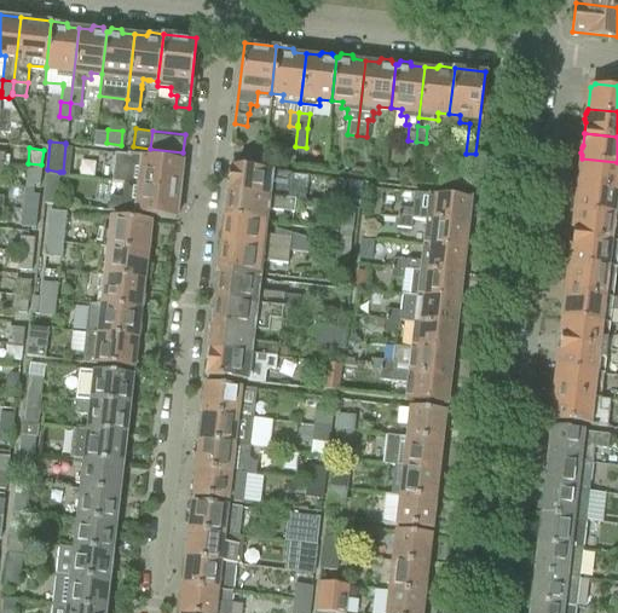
[(232,148),(230,163),(264,167),(264,166),(264,161),(265,151),(256,150),(232,148)]
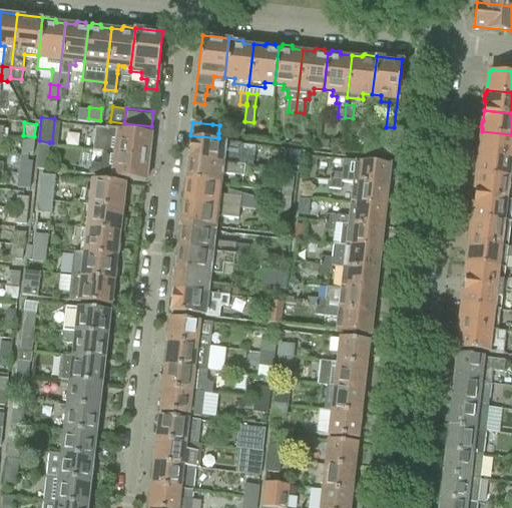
[(93,147),(113,150),(115,150),(114,153),(148,157),(151,130),(95,124),(93,147)]
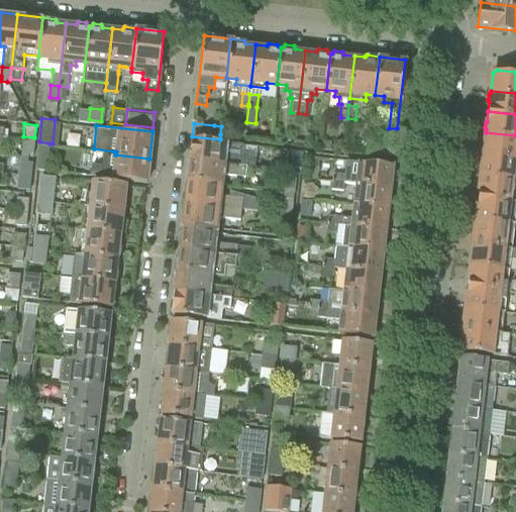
[(485,143),(483,154),(515,158),(515,135),(486,132),(486,135),(484,136),(483,142),(485,143)]
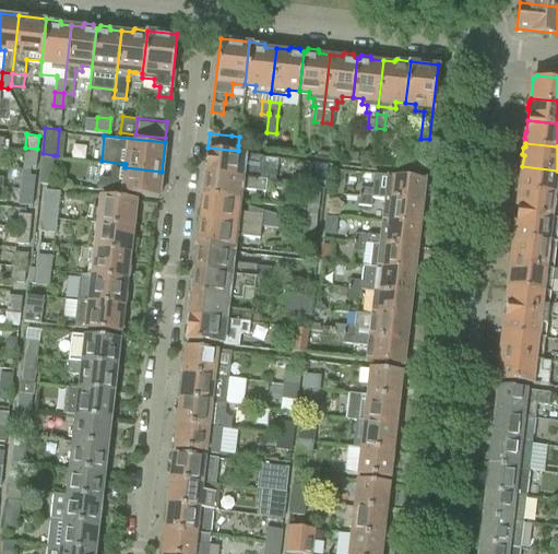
[(25,148),(23,164),(36,165),(37,149),(25,148)]
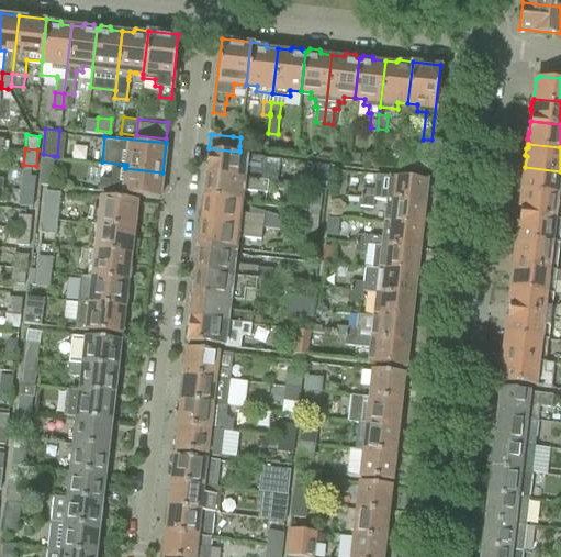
[(209,148),(206,173),(268,180),(268,179),(276,180),(277,170),(269,169),(261,169),(262,167),(264,155),(247,153),(239,152),(209,148)]
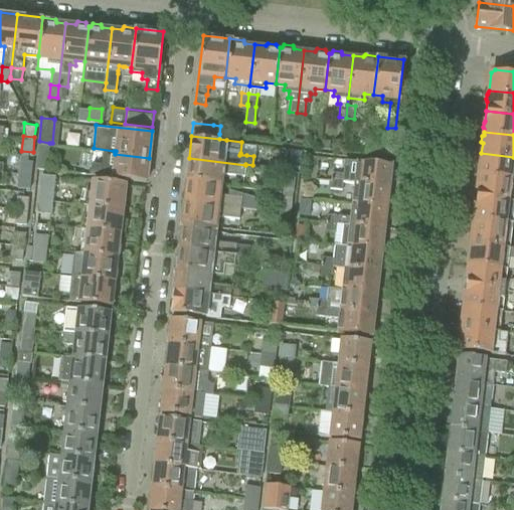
[(39,141),(36,166),(46,167),(49,143),(39,141)]
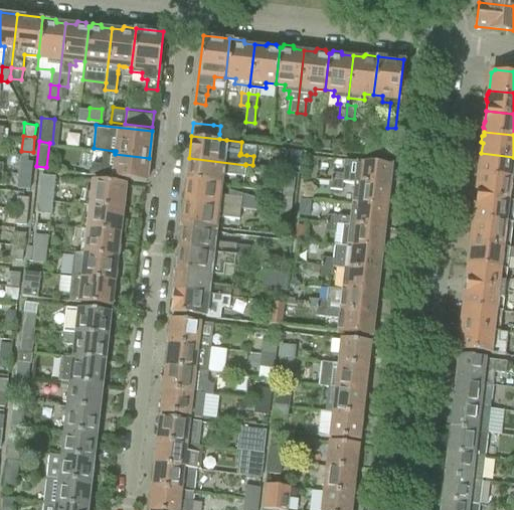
[(292,148),(290,163),(300,164),(302,149),(292,148)]
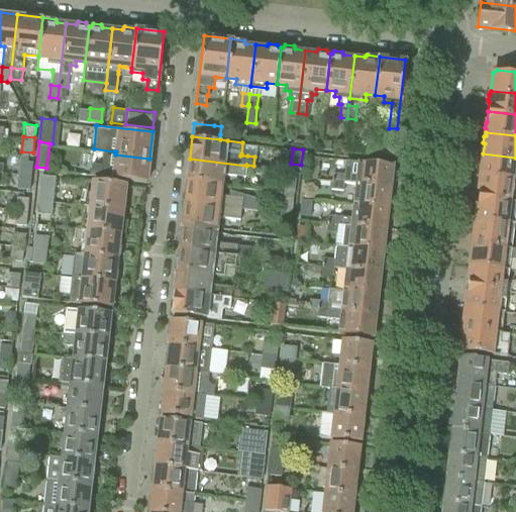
[(92,162),(91,174),(126,177),(146,180),(149,159),(115,155),(116,151),(114,151),(104,150),(103,163),(100,163),(98,163),(92,162)]
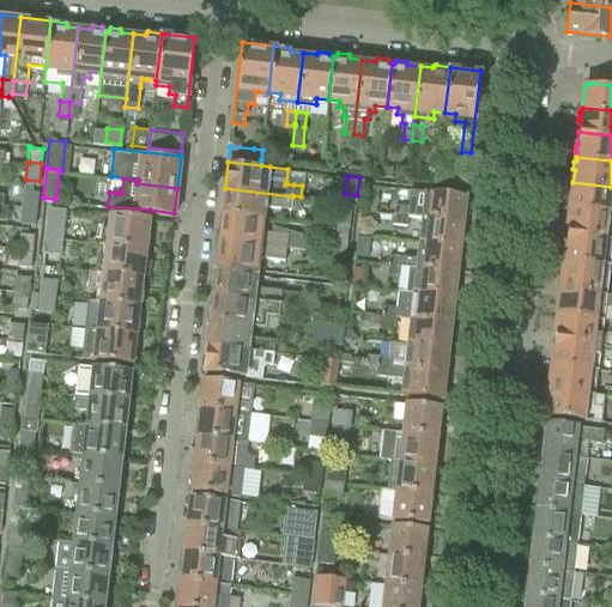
[(570,204),(570,207),(611,212),(611,187),(573,182),(571,194),(570,196),(569,201),(570,204)]
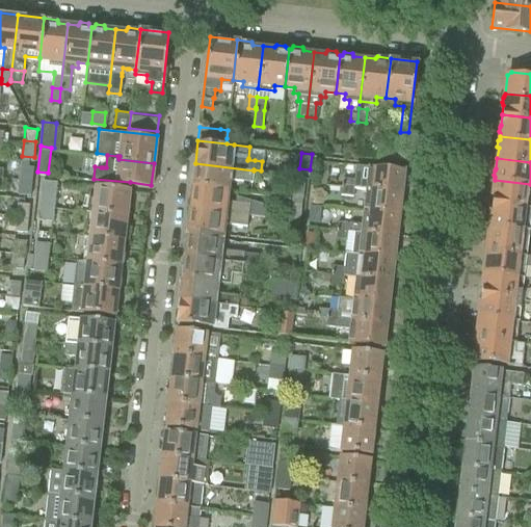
[(20,161),(19,177),(32,179),(34,163),(20,161)]
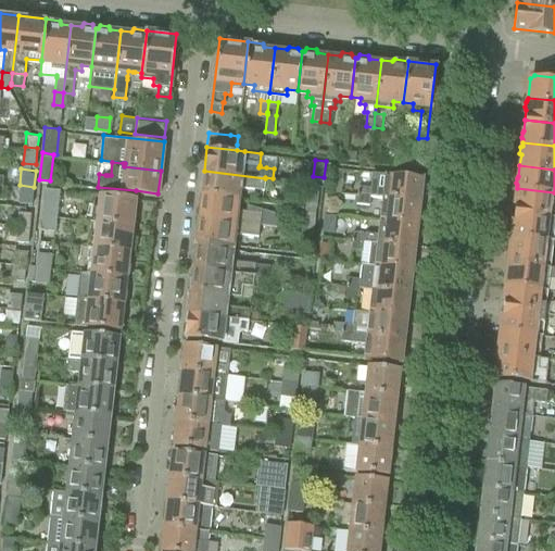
[(370,186),(369,193),(382,195),(419,199),(420,190),(424,189),(425,180),(421,178),(421,175),(373,170),(370,186)]
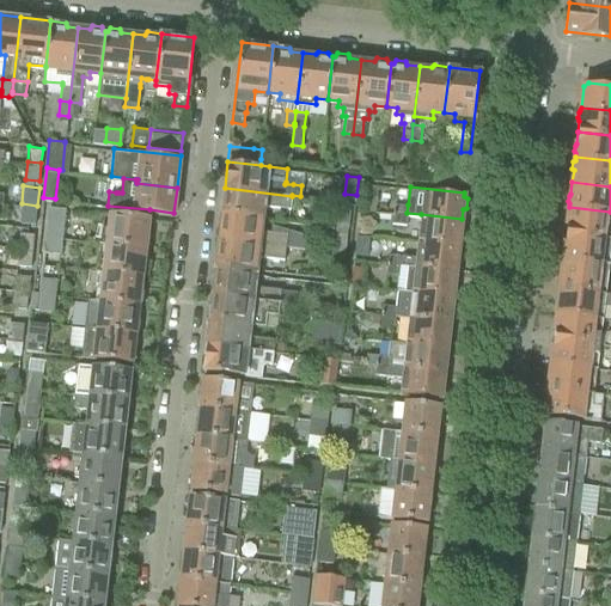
[(225,188),(221,213),(263,218),(266,204),(291,207),(292,196),(225,188)]
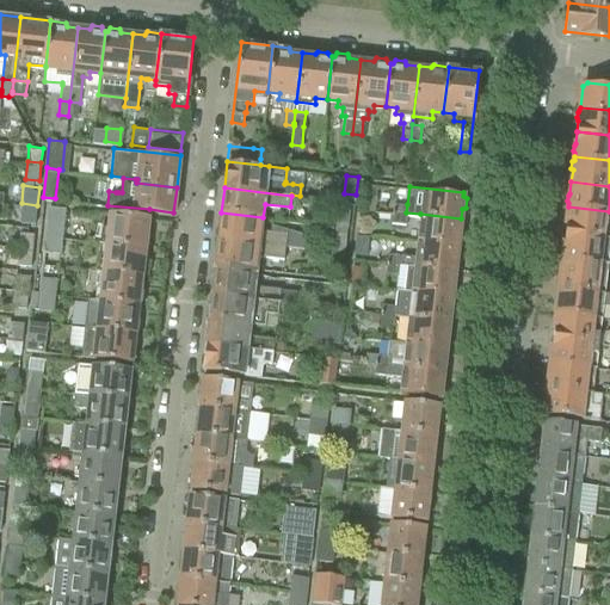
[(365,192),(363,208),(375,209),(376,195),(365,192)]
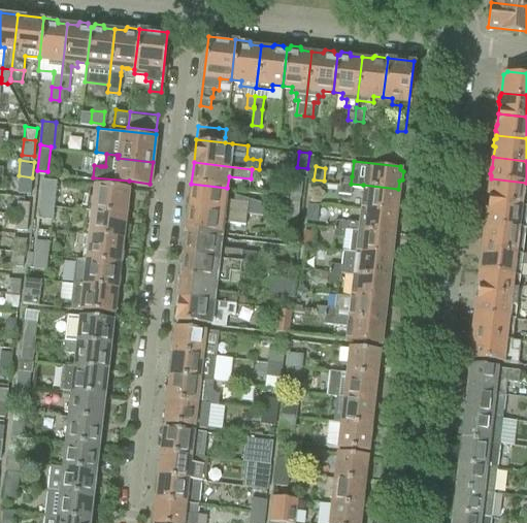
[(292,172),(290,189),(300,190),(302,173),(292,172)]
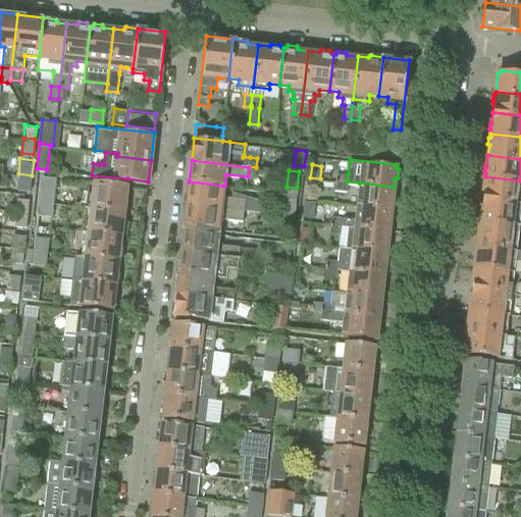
[(335,172),(334,181),(347,182),(348,174),(335,172)]
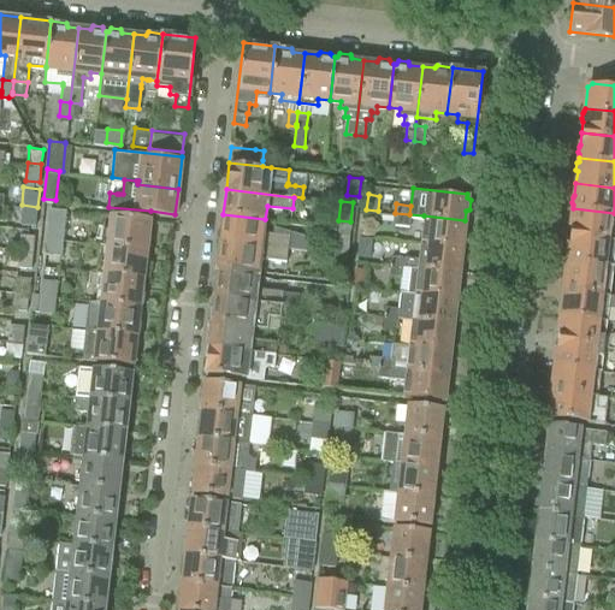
[(37,207),(22,205),(21,223),(36,224),(37,207)]
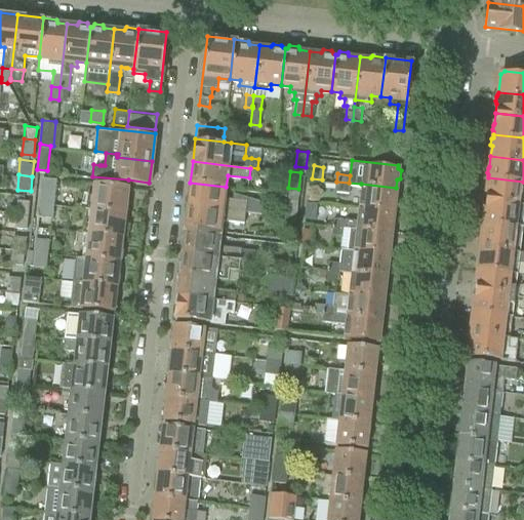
[(487,188),(486,199),(523,203),(523,182),(488,177),(488,181),(486,182),(486,186),(487,188)]
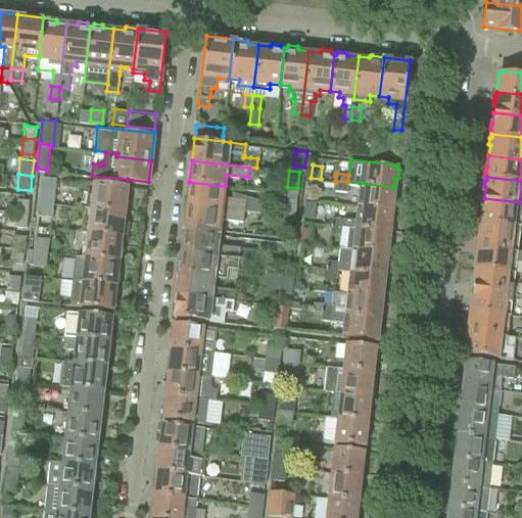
[(347,182),(335,181),(334,190),(346,191),(347,182)]
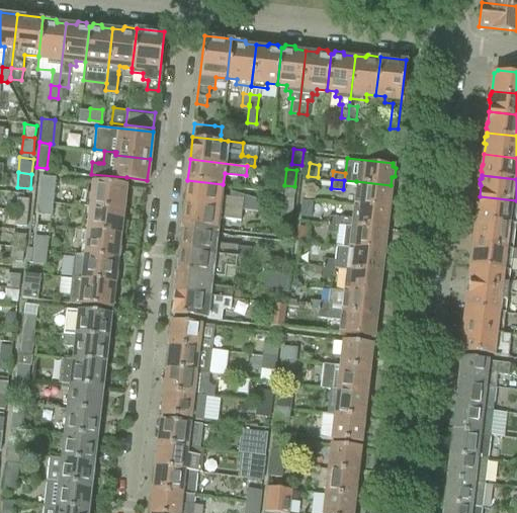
[(91,202),(91,204),(123,207),(123,205),(126,204),(127,196),(124,195),(126,183),(106,181),(93,180),(92,187),(91,202)]
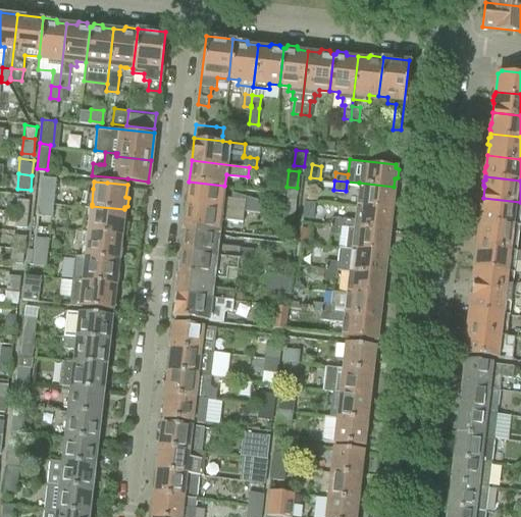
[(189,182),(187,202),(244,209),(244,208),(261,210),(262,200),(231,191),(231,196),(223,195),(224,186),(189,182)]
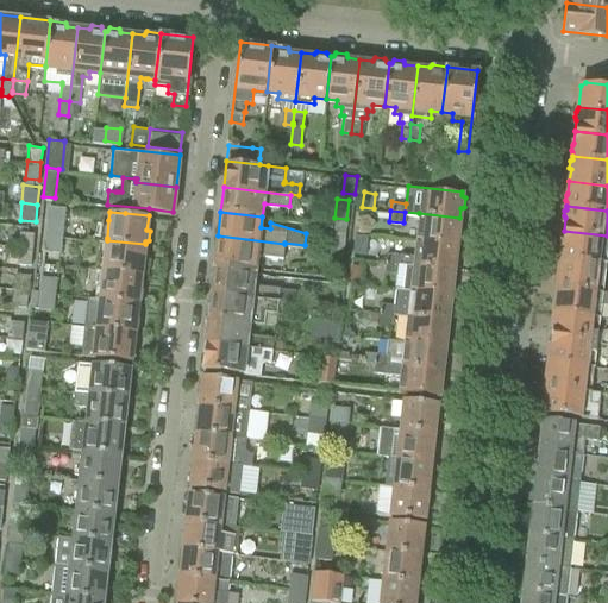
[(419,213),(417,238),(456,243),(457,242),(461,240),(462,230),(458,227),(459,218),(419,213)]
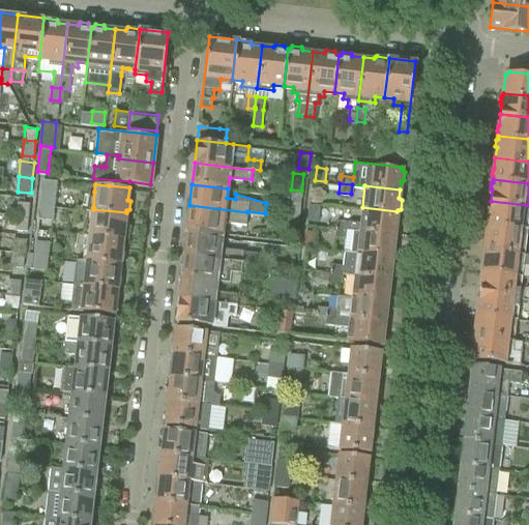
[(40,190),(39,202),(50,204),(54,204),(55,192),(40,190)]
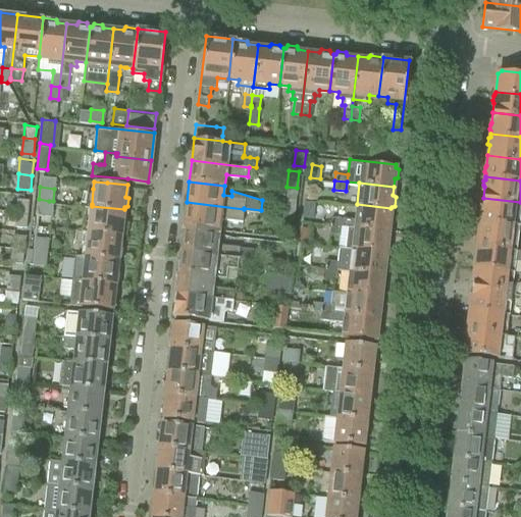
[(17,197),(16,210),(28,211),(30,198),(17,197)]
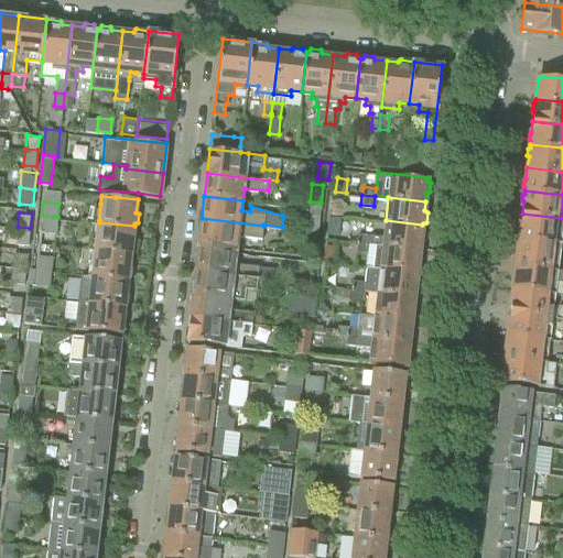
[(309,212),(305,239),(316,240),(320,214),(309,212)]
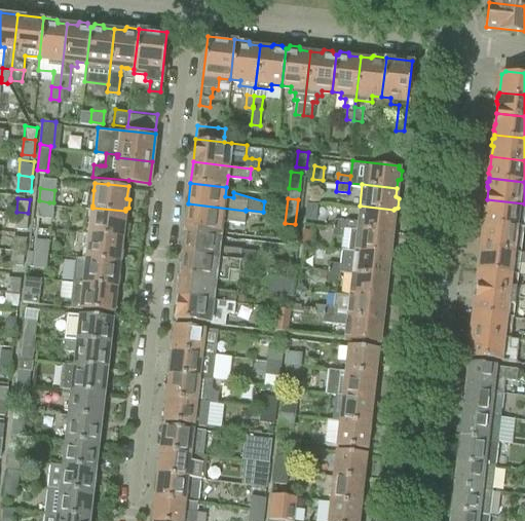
[(484,217),(484,223),(523,227),(524,216),(524,203),(487,199),(485,210),(484,211),(483,216),(484,217)]
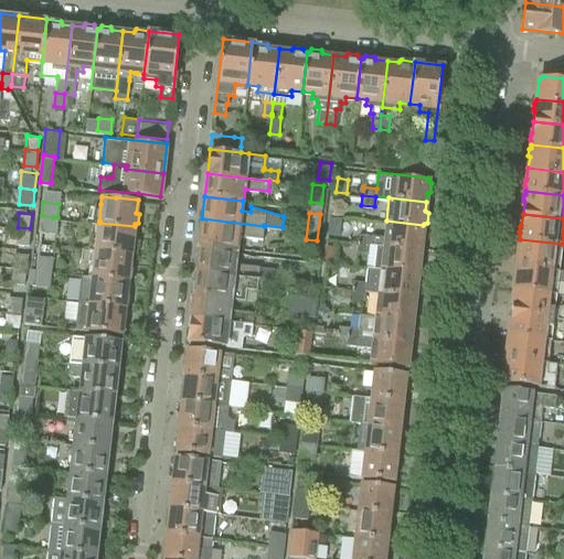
[(42,215),(40,232),(55,234),(57,217),(53,217),(42,215)]
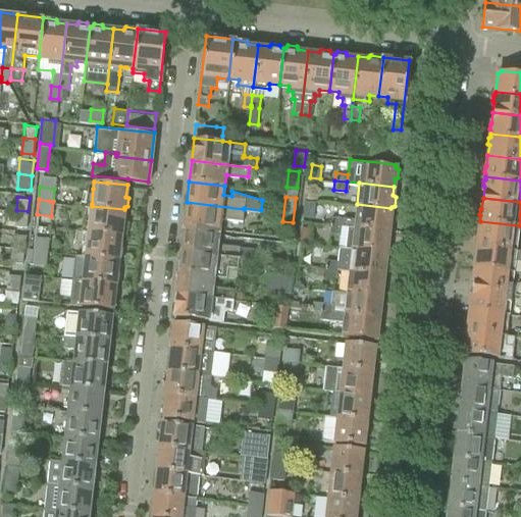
[(305,199),(303,214),(313,215),(315,200),(305,199)]
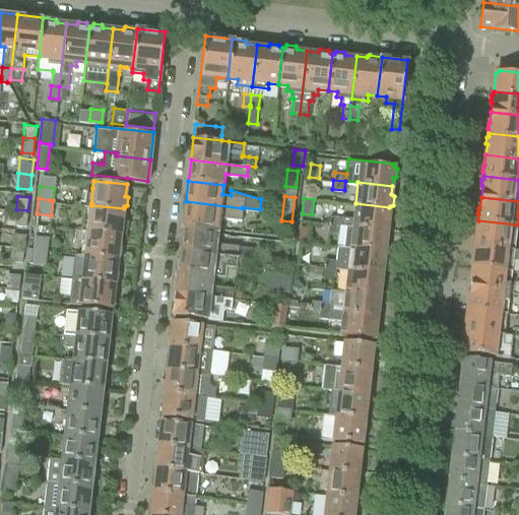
[(186,201),(183,227),(218,231),(220,216),(242,218),(243,208),(186,201)]
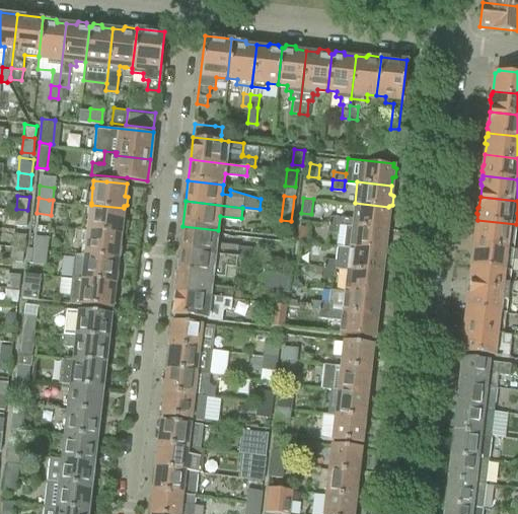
[(328,214),(327,221),(386,228),(387,220),(390,219),(391,211),(388,209),(388,207),(355,203),(353,217),(328,214)]
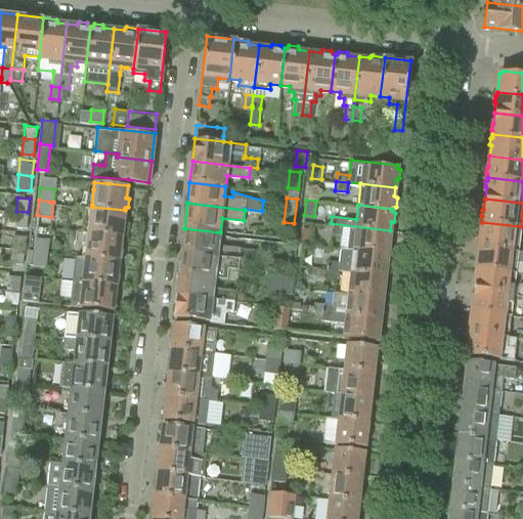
[(90,217),(89,231),(122,235),(123,232),(125,231),(126,222),(124,221),(125,210),(92,207),(91,214),(90,217)]
